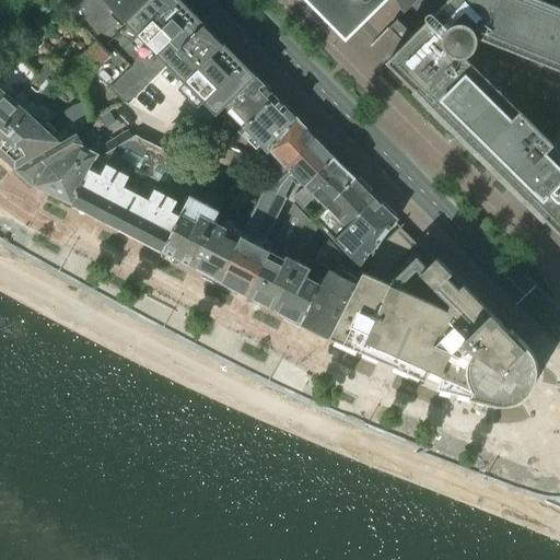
[(56,0),(96,41),(112,56),(93,72),(77,88),(81,101),(89,120),(121,101),(123,102),(155,119),(194,139),(217,116),(224,108),(256,78),(178,0),(56,0)]
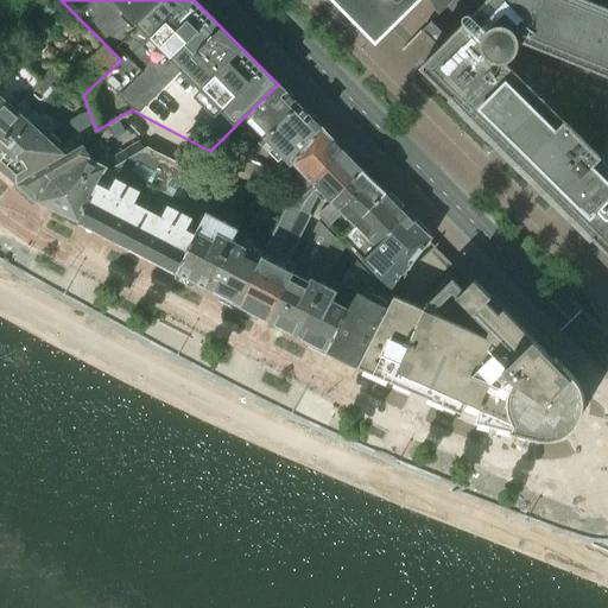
[(333,0),(375,43),(419,0),(333,0)]
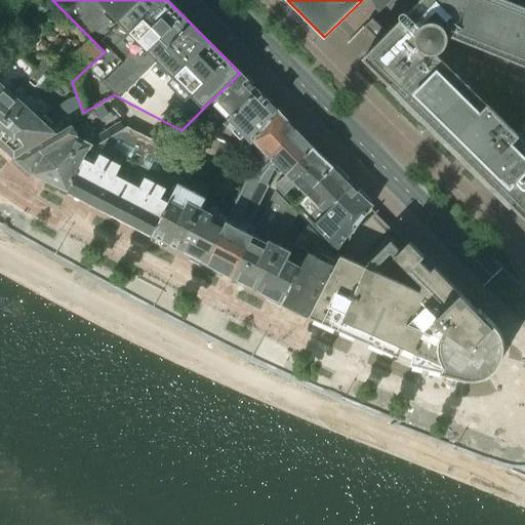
[(421,0),(388,35),(372,19),(364,28),(379,43),(363,59),(524,218),(524,8),(503,0),(421,0)]
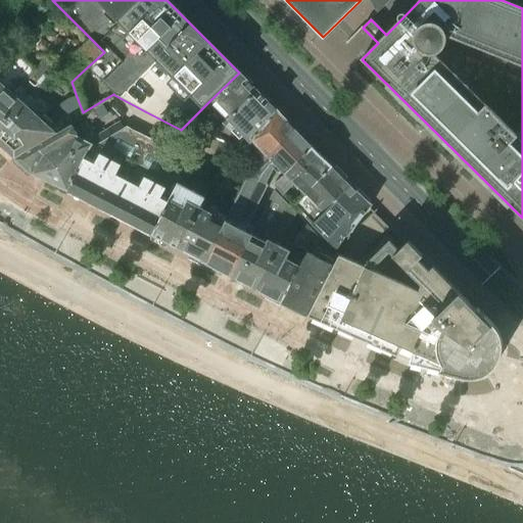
[(72,82),(87,67),(104,52),(90,38),(64,64),(72,82)]
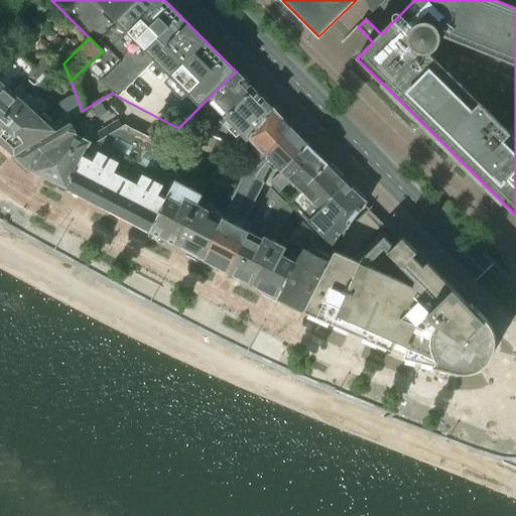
[(13,62),(0,78),(0,134),(35,94),(58,67),(45,54),(35,67),(21,54),(13,62)]
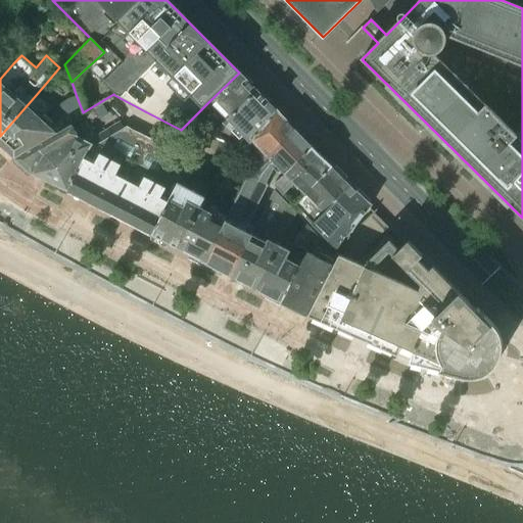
[(209,101),(228,120),(256,91),(239,73),(209,101)]
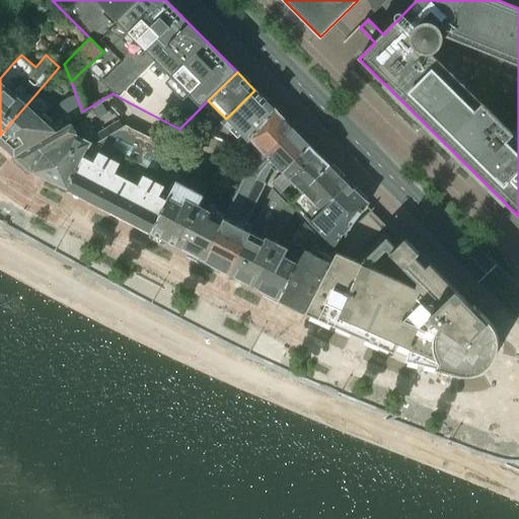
[(250,141),(274,109),(254,90),(226,119),(248,143),(250,141)]
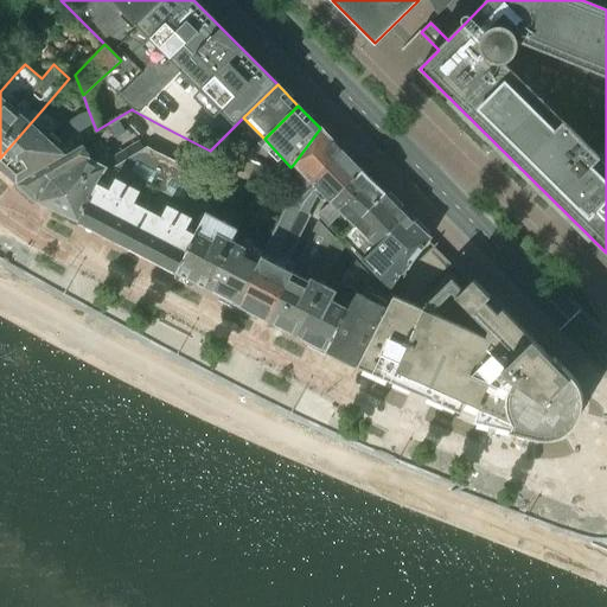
[(0,158),(0,168),(18,184),(83,145),(87,142),(87,144),(98,136),(88,109),(84,110),(81,113),(77,115),(74,117),(71,120),(56,136),(53,134),(59,127),(42,110),(0,158)]
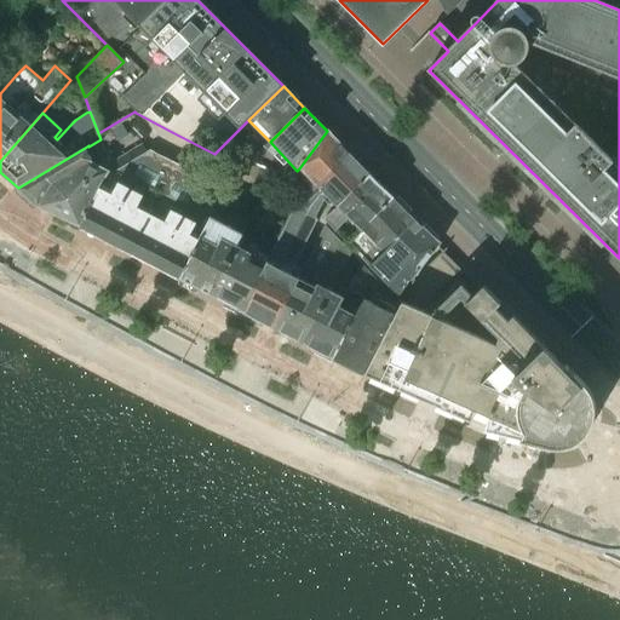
[(109,128),(119,142),(128,136),(120,121),(109,128)]
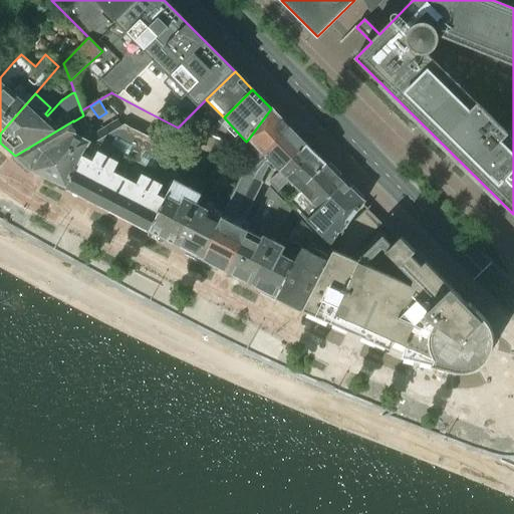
[(252,151),(258,157),(290,127),(272,109),(271,108),(248,140),(255,147),(252,151)]
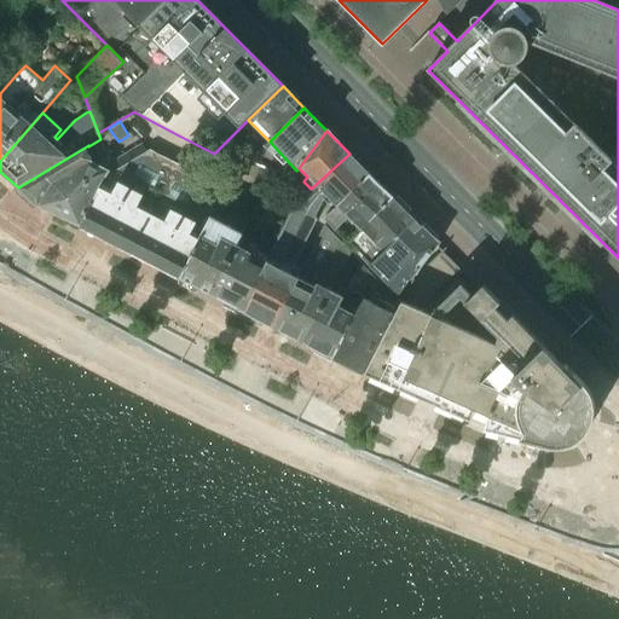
[(80,226),(179,278),(207,226),(206,225),(189,217),(219,156),(214,154),(172,132),(157,145),(111,173),(109,172),(80,226)]
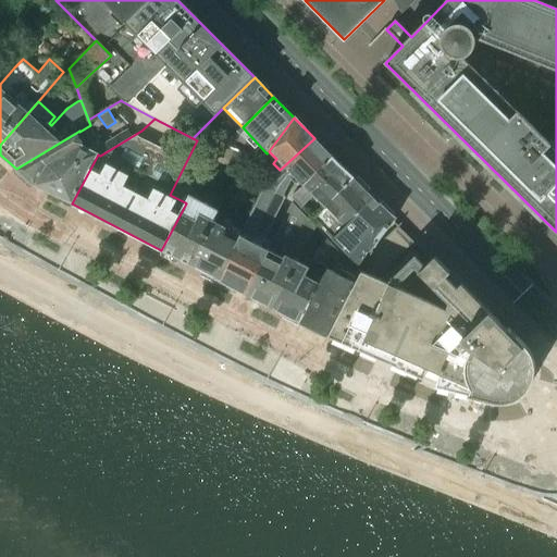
[(76,133),(16,169),(34,185),(46,164),(81,145),(83,144),(76,133)]
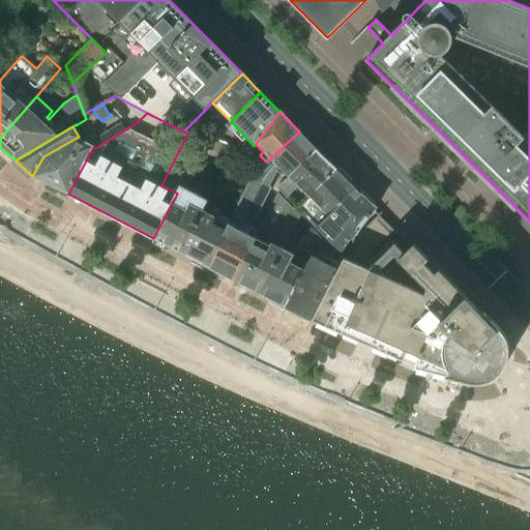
[(288,177),(318,149),(299,131),(266,162),(256,172),(269,184),(277,167),(288,177)]
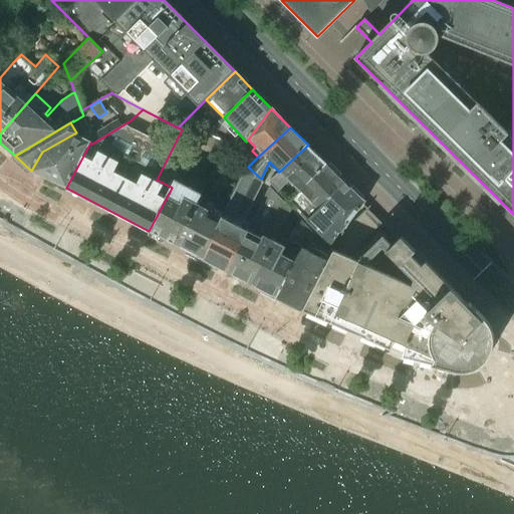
[(66,188),(90,143),(74,134),(42,152),(31,171),(32,171),(34,172),(66,188)]
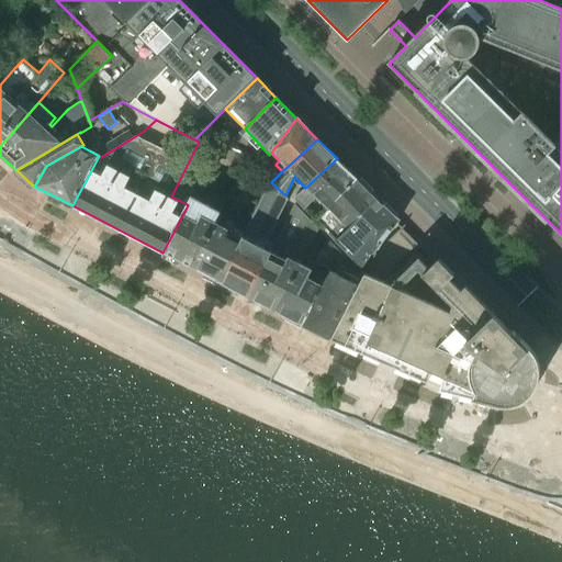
[(337,158),(305,188),(293,199),(303,210),(316,198),(326,208),(357,179),(337,158)]
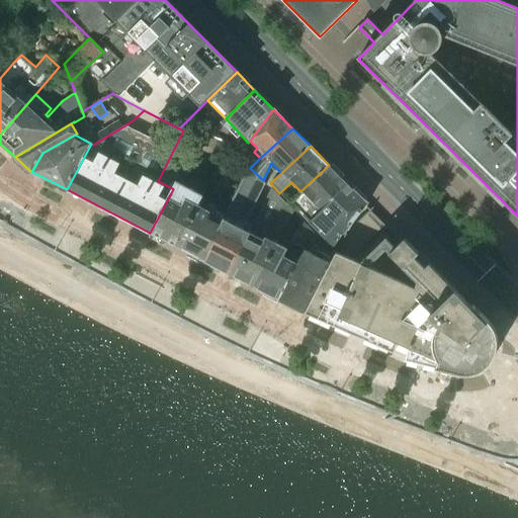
[(346,183),(330,166),(329,165),(300,191),(289,202),(309,222),(346,183)]
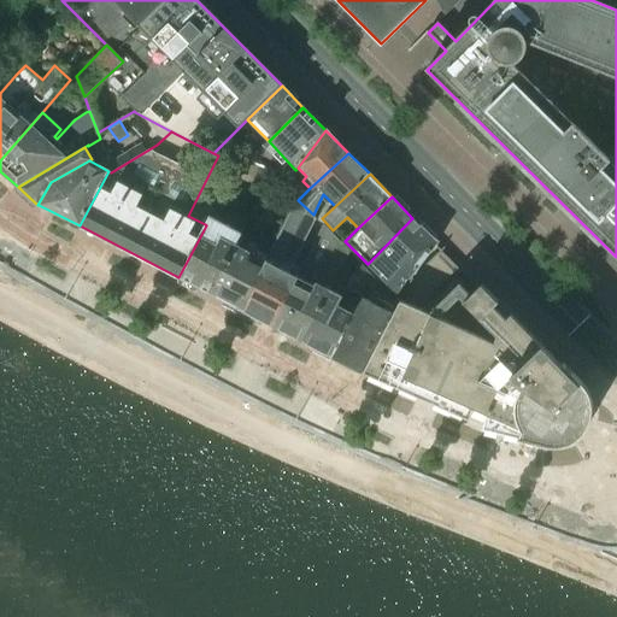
[(316,218),(313,215),(298,200),(295,201),(268,256),(241,310),(271,325),(297,276),(287,271),(316,218)]
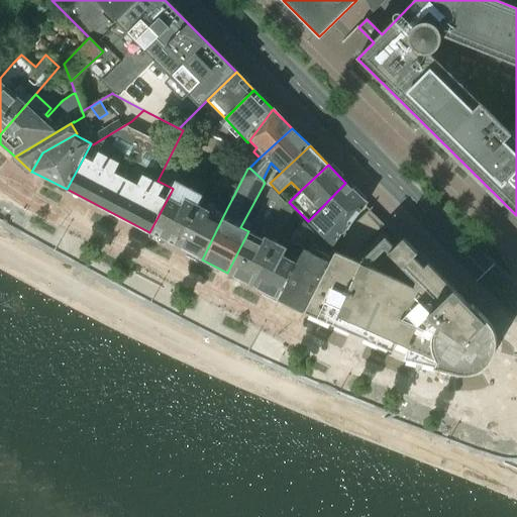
[(149,232),(177,247),(198,205),(203,195),(175,181),(172,188),(173,189),(149,232)]
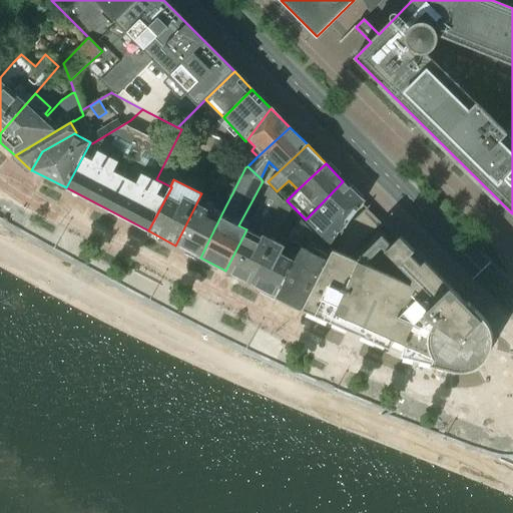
[(328,219),(340,232),(362,204),(364,202),(343,181),(306,219),(316,230),(328,219)]
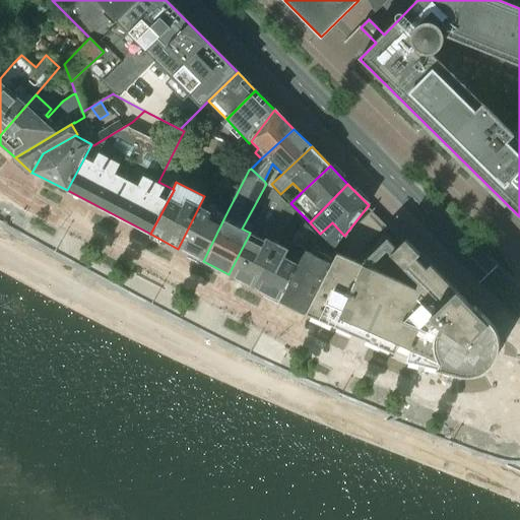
[(229,274),(255,287),(278,245),(294,212),(272,189),(255,223),(269,232),(265,238),(266,238),(265,241),(250,233),(229,274)]
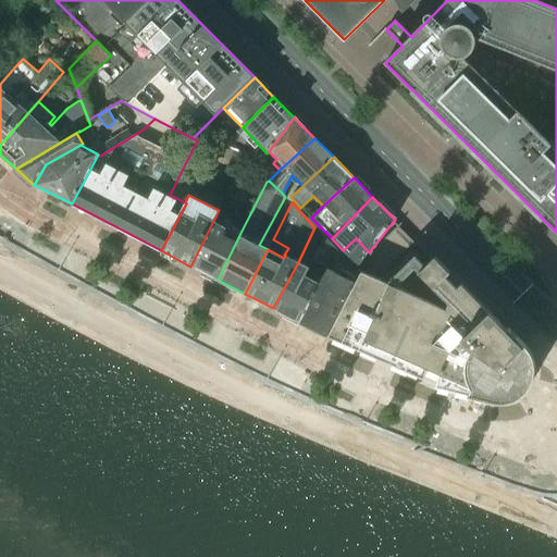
[(217,280),(218,280),(242,231),(226,223),(225,226),(213,221),(190,267),(217,280)]
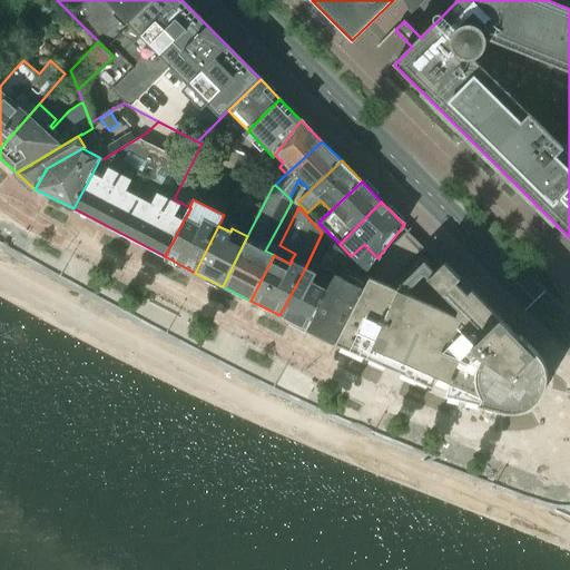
[(520,340),(501,320),(472,291),(468,295),(457,283),(461,279),(444,263),(441,266),(408,233),(411,231),(410,229),(406,232),(402,227),(377,258),(354,304),(334,344),(433,387),(433,386),(446,392),(444,396),(503,411),(507,412),(509,412),(512,412),(516,412),(518,412),(521,411),(524,410),(527,409),(529,408),(532,406),(534,404),(537,402),(539,400),(540,397),(542,395),(543,393),(544,390),(546,387),(547,384),(547,381),(547,379),(547,375),(547,372),(546,369),(546,366),(544,363),(543,361),(541,359),(540,355),(538,353),(522,338),(520,340)]
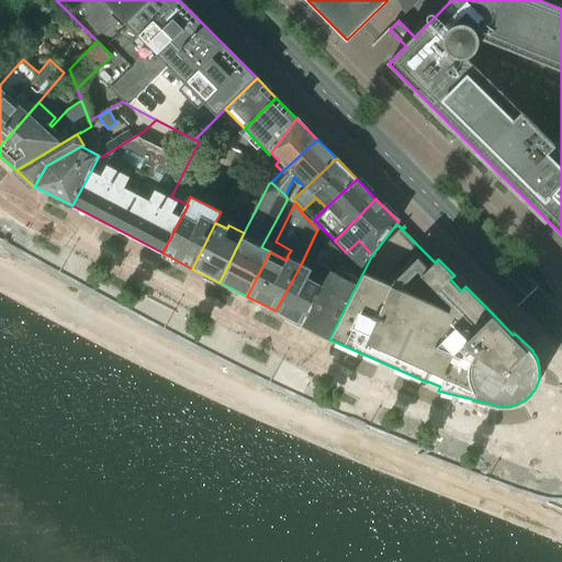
[(276,311),(302,325),(322,287),(330,269),(340,253),(326,239),(315,261),(314,261),(311,269),(301,265),(276,311)]
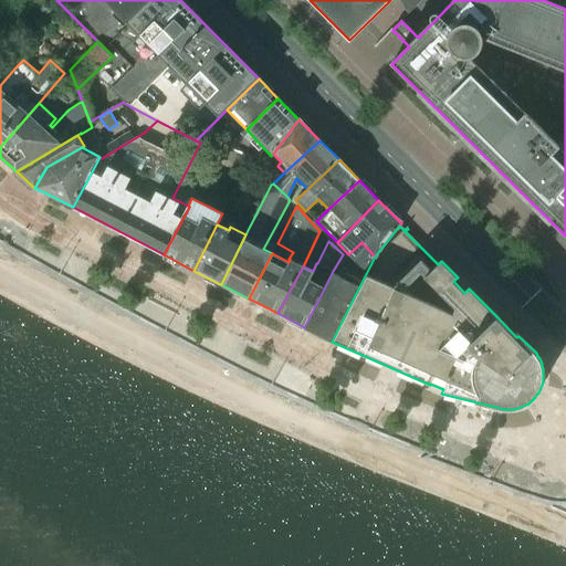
[(304,327),(332,342),(352,302),(344,299),(353,281),(333,271),(324,289),(304,327)]
